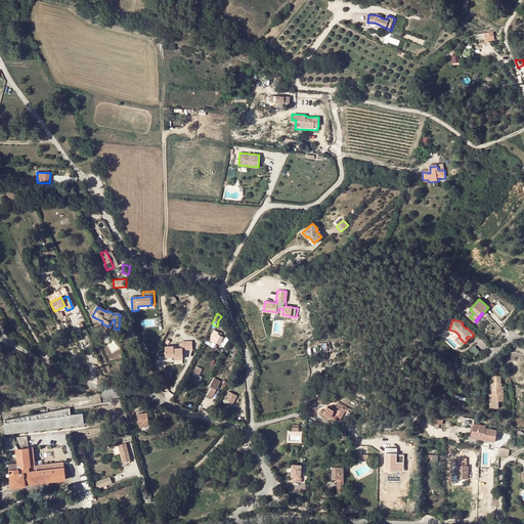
[(219,333),(215,330),(209,340),(212,342),(213,341),(219,345),(223,337),(218,335),(219,333)]
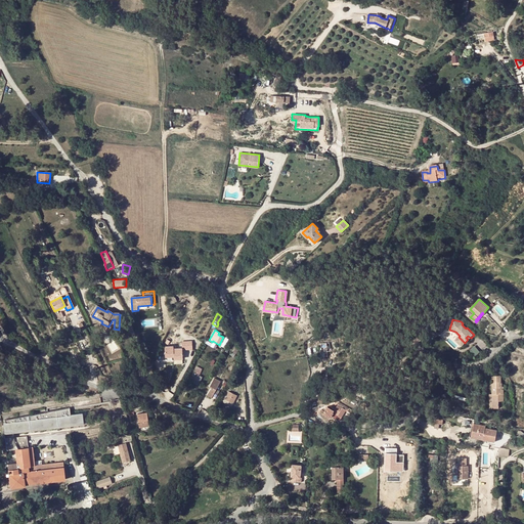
[(462,345),(465,343),(459,337),(455,340),(462,345)]
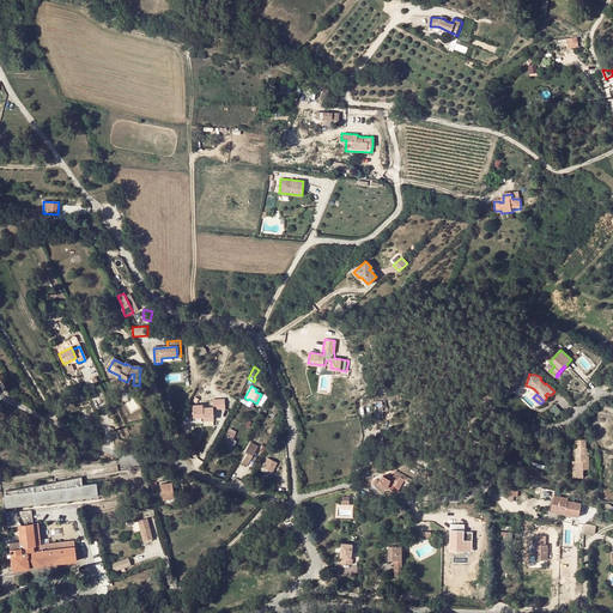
[(216,408),(228,408),(226,398),(214,399),(216,408)]
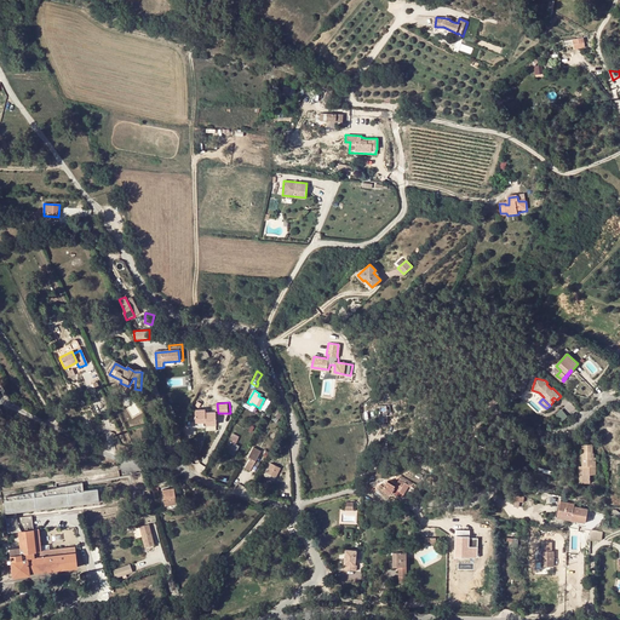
[(390,406),(380,406),(380,414),(379,414),(379,419),(388,418),(388,409),(390,409),(390,406)]
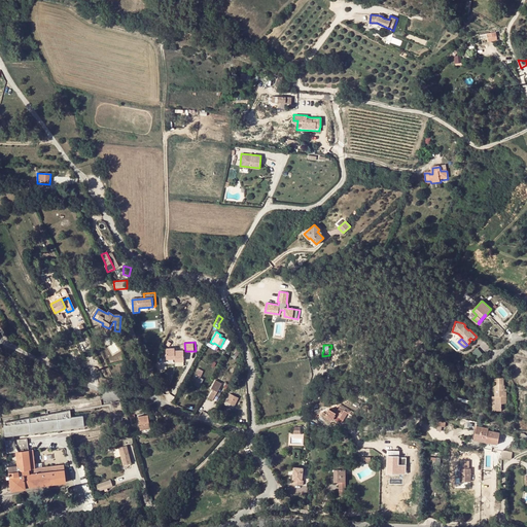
[(479,357),(484,354),(479,347),(473,351),(479,357)]
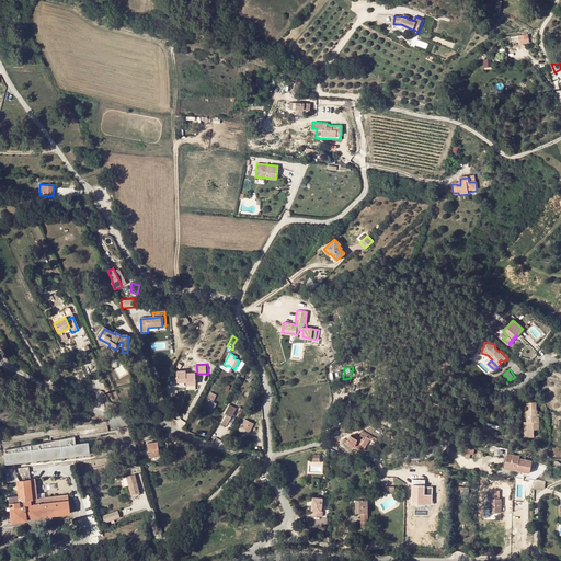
[(533,385),(528,387),(533,395),(537,392),(533,385)]
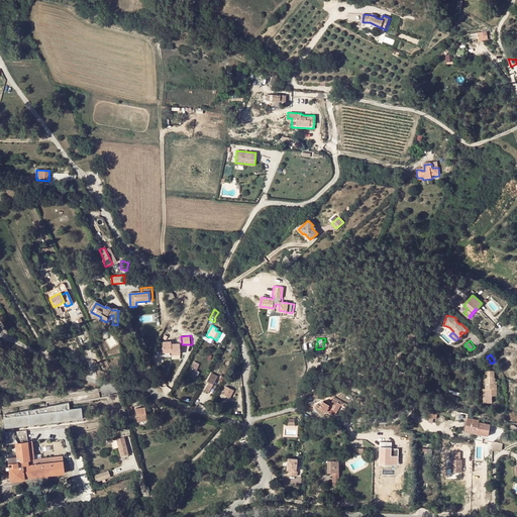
[(190,373),(197,376),(199,372),(197,371),(199,365),(195,362),(193,366),(194,367),(193,369),(192,368),(190,373)]
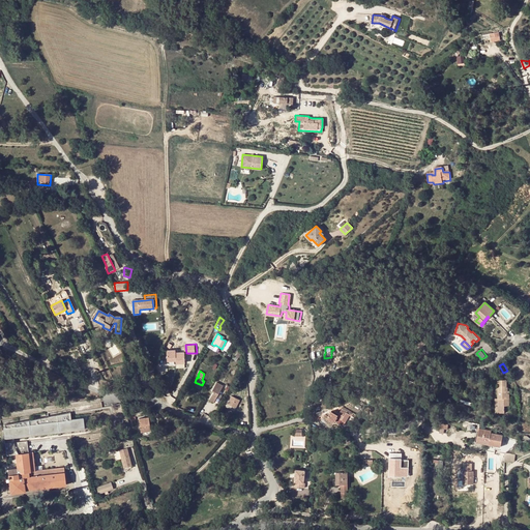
[(498,380),(498,398),(499,398),(500,405),(498,405),(499,412),(504,412),(504,405),(509,405),(508,386),(506,386),(506,376),(503,376),(502,380),(498,380)]
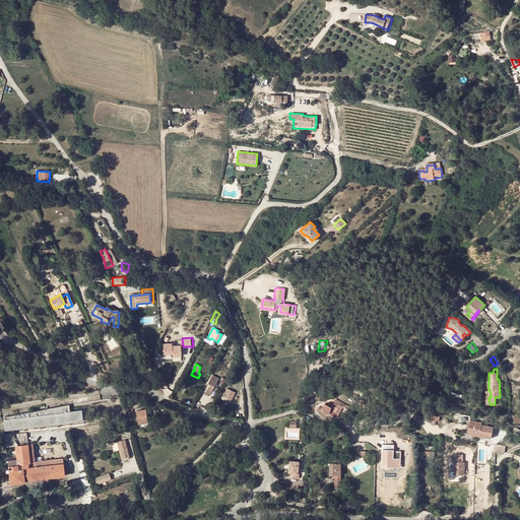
[(218,379),(212,375),(209,380),(211,381),(207,388),(211,391),(218,379)]
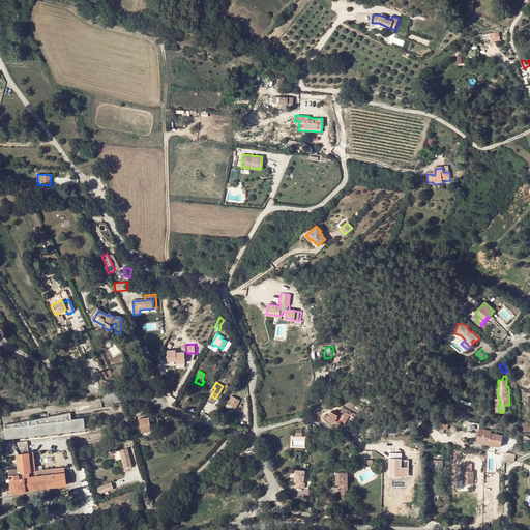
[(235,398),(232,395),(227,407),(234,411),(238,404),(234,401),(235,398)]
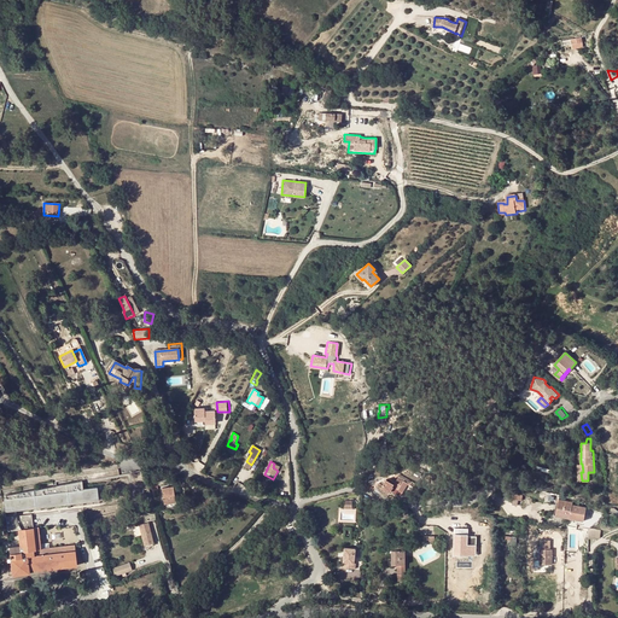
[(391,491),(392,490),(395,487),(403,493),(408,483),(398,477),(396,482),(390,478),(389,481),(386,479),(382,488),(388,491),(389,490),(391,491)]
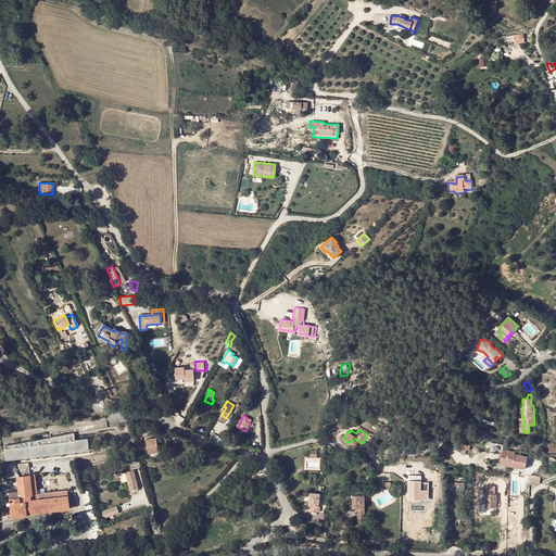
[(74,436),(5,447),(5,450),(3,451),(4,460),(89,451),(88,441),(75,442),(74,436)]
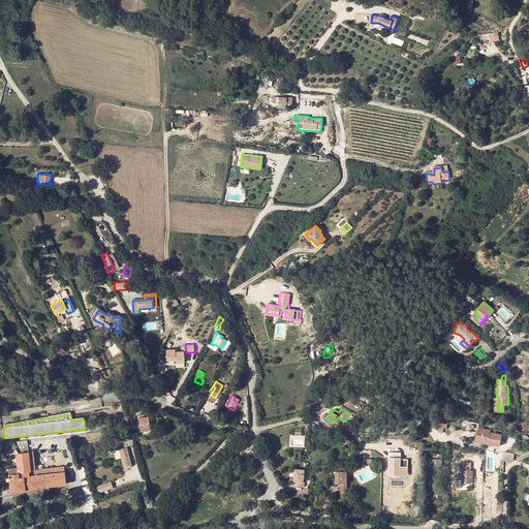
[(138,418),(141,430),(150,429),(148,417),(138,418)]
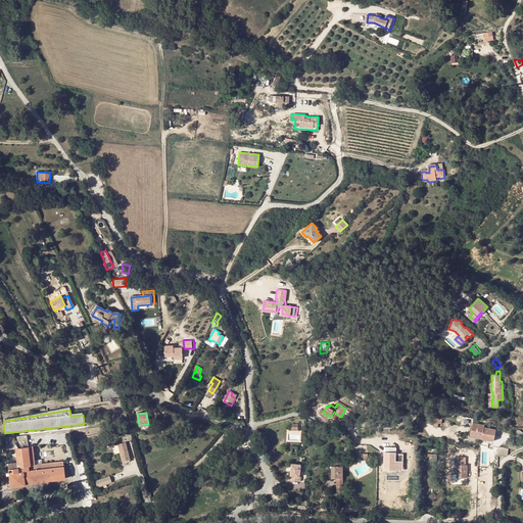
[(485,425),(473,423),(471,435),(493,440),(495,430),(484,427),(485,425)]
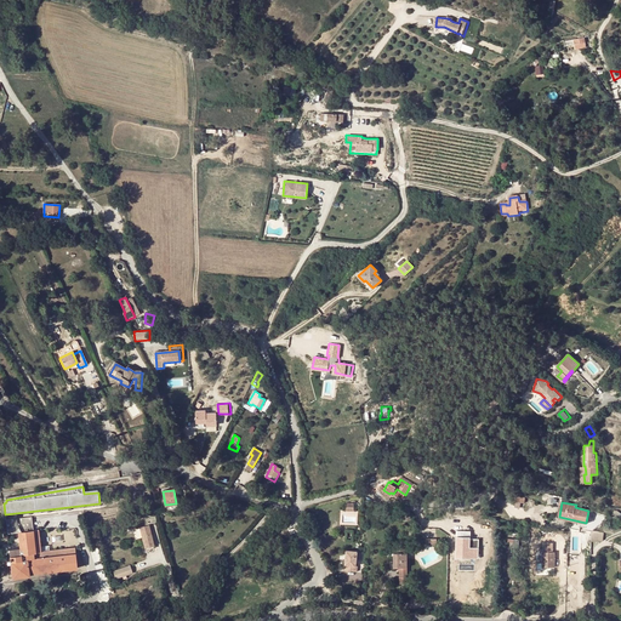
[(6,520),(7,531),(4,533),(5,539),(9,539),(7,534),(18,533),(20,548),(10,550),(12,568),(11,568),(12,579),(15,577),(30,576),(30,575),(68,570),(69,570),(77,569),(75,548),(41,552),(38,530),(33,530),(32,517),(6,520)]
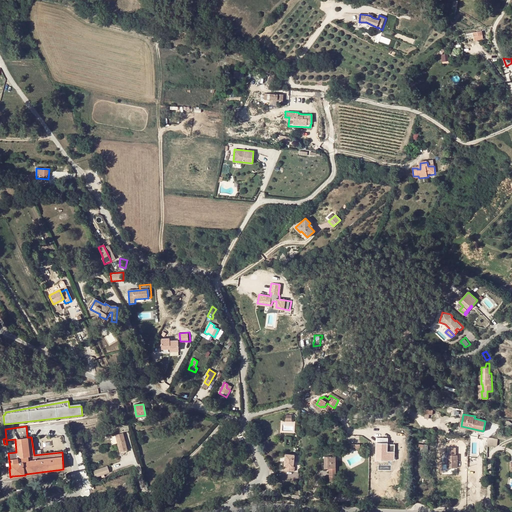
[(117,439),(119,449),(120,452),(127,451),(122,433),(116,435),(117,439)]
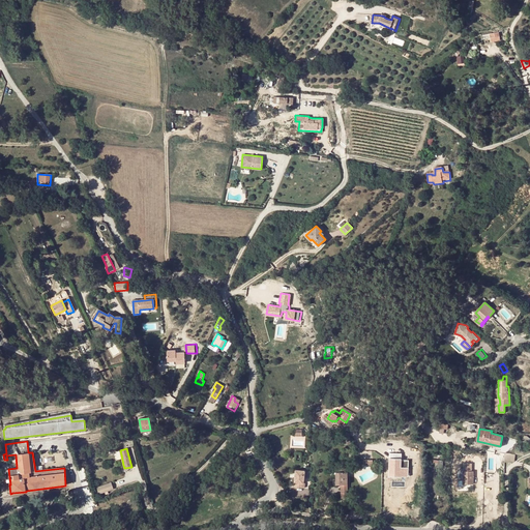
[(404,460),(404,452),(391,452),(391,476),(411,476),(411,465),(410,465),(410,460),(404,460)]
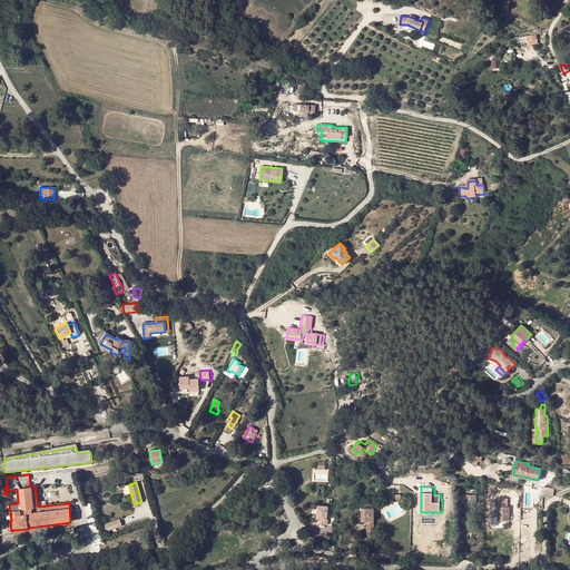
[(498,507),(498,520),(509,520),(509,507),(508,507),(508,499),(499,499),(499,507),(498,507)]
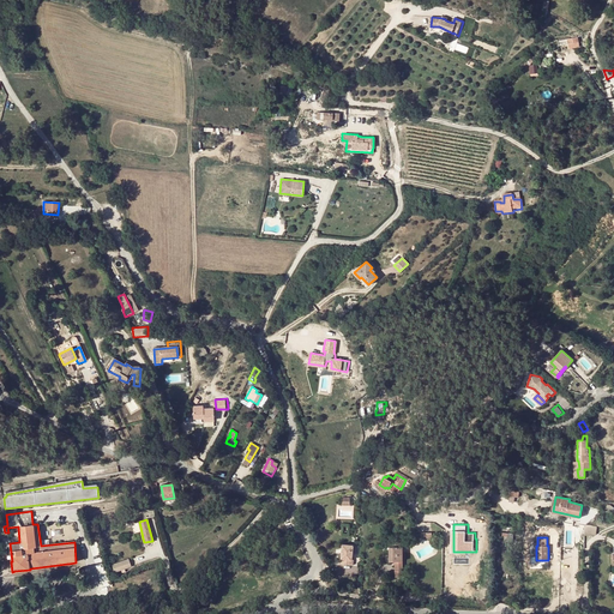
[(353,545),(342,543),(339,563),(353,564),(353,558),(351,558),(353,545)]
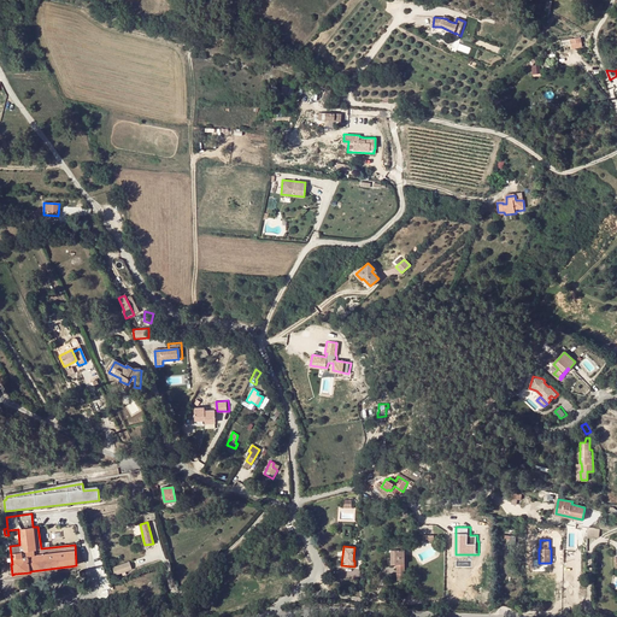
[(405,550),(391,550),(392,564),(397,564),(397,574),(405,573),(405,550)]
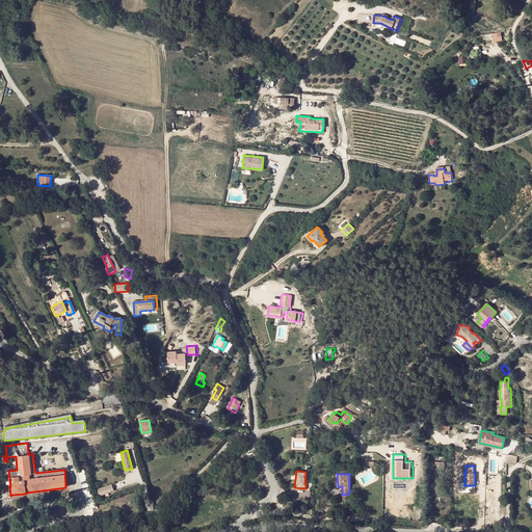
[(111,484),(97,489),(99,496),(113,490),(111,484)]
